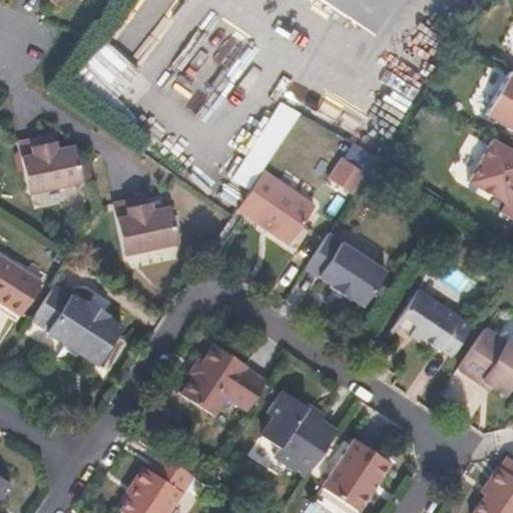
[(57,0),(49,0),(46,5),(51,9),(57,0)]
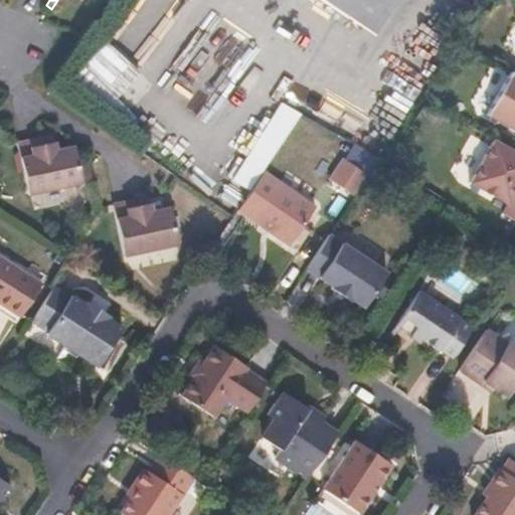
[(359,0),(333,0),(352,12),(359,0)]
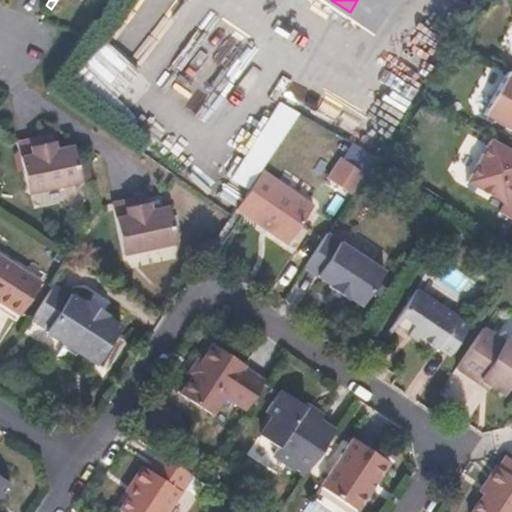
[(114,90),(135,68),(101,37),(81,59),(114,90)]
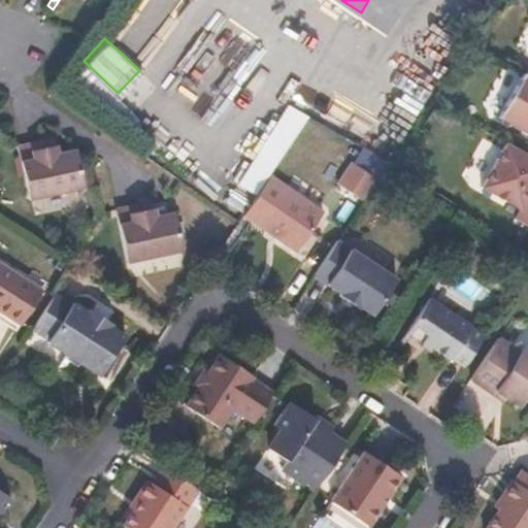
[(527,74),(523,72),(497,116),(527,132),(527,74)]
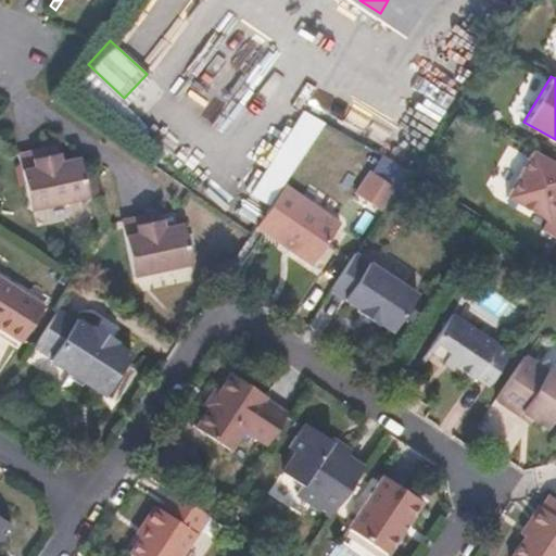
[(331,112),(313,99),(258,180),(278,193),(331,112)]
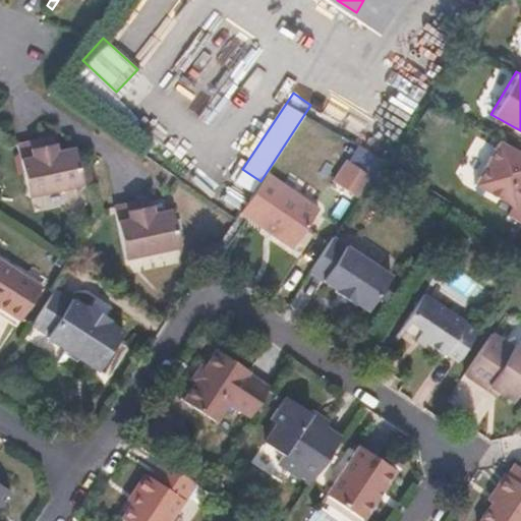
[(520,152),(517,150),(501,139),(476,181),(513,203),(508,211),(520,218),(520,152)]
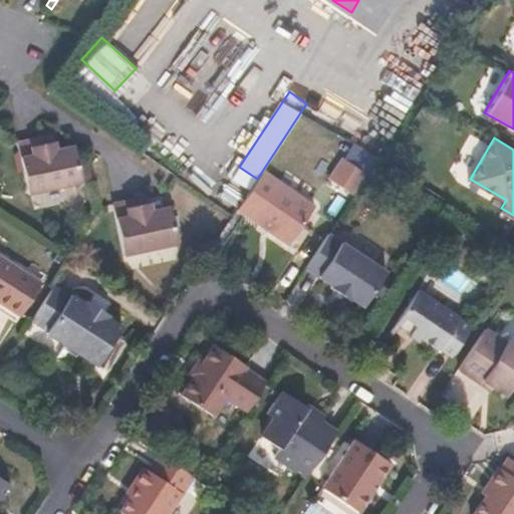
[(371,175),(346,158),(333,177),(358,194),(371,175)]
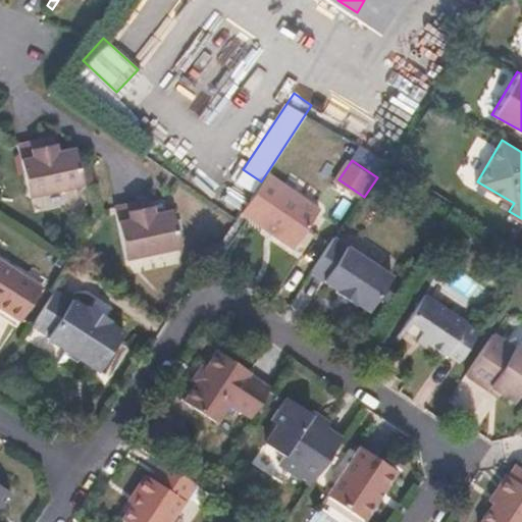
[(270,171),(245,211),(267,226),(271,221),(281,229),(278,235),(298,248),(324,208),(270,171)]
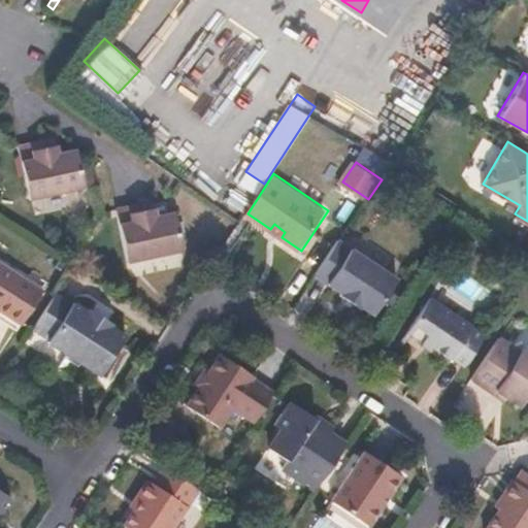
[(46,177),(20,183),(31,234),(86,223),(77,185),(58,190),(56,182),(47,183),(46,177)]
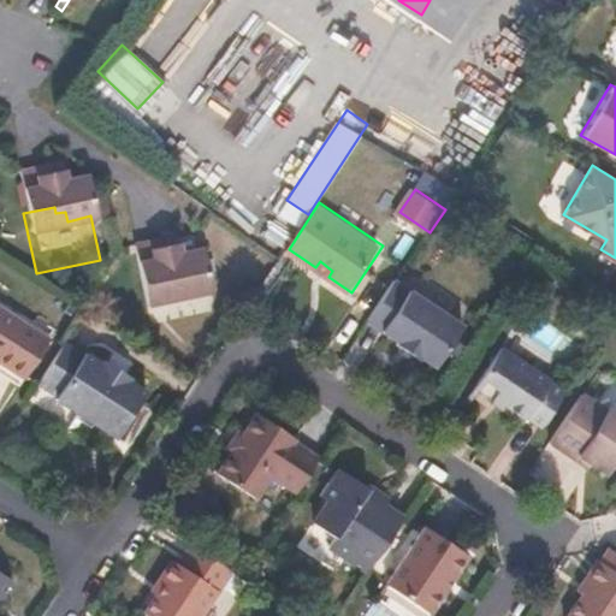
[(160,247),(130,254),(142,312),(203,298),(194,256),(173,261),(171,252),(161,254),(160,247)]
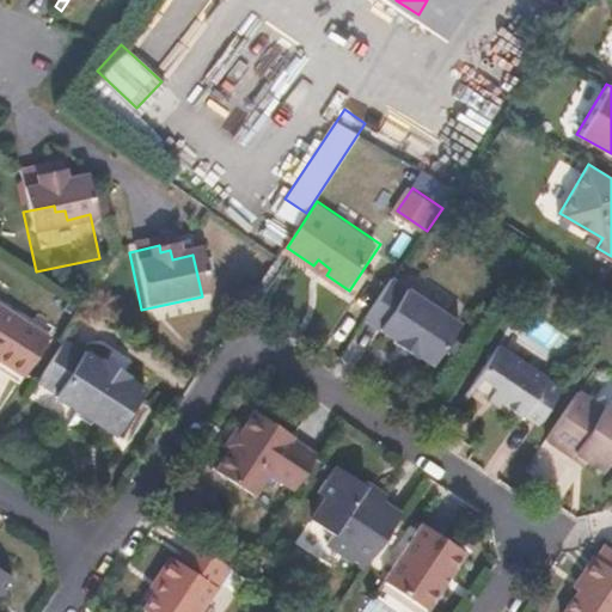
[(330,269),(318,259),(313,265),(326,275),(330,269)]
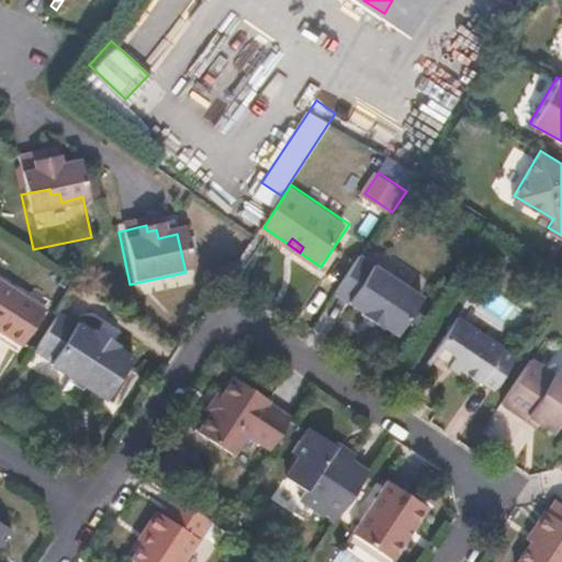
[(364,254),(339,291),(369,310),(367,312),(386,325),(388,323),(402,332),(426,295),(364,254)]
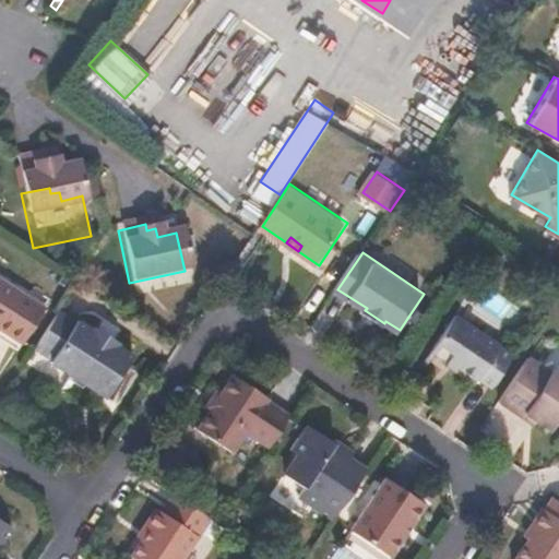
[(0,339),(13,348),(36,313),(0,289),(0,339)]
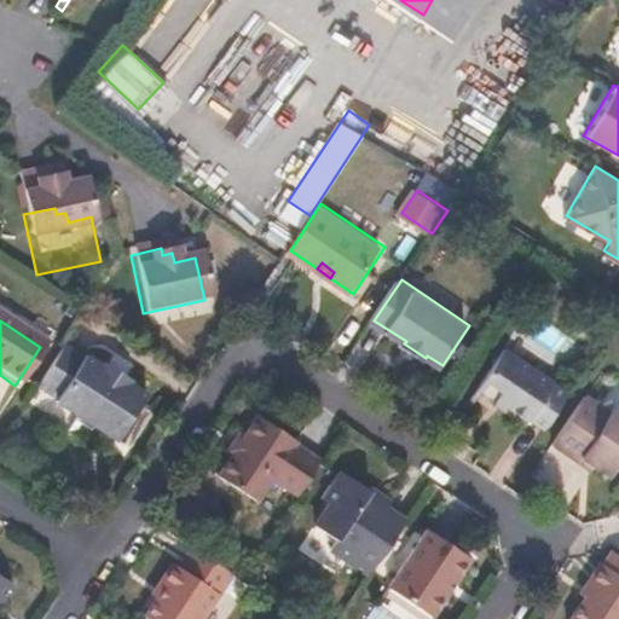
[(57,351),(34,387),(55,400),(53,403),(113,441),(143,394),(125,383),(127,380),(102,363),(97,370),(79,359),(76,363),(57,351)]
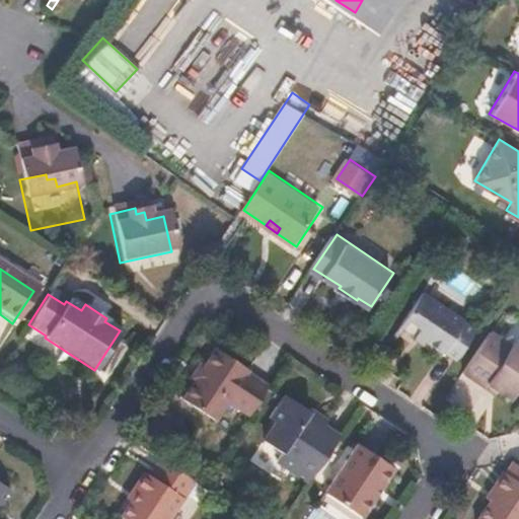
[(463,325),(421,297),(396,335),(413,346),(417,341),(442,357),(463,325)]
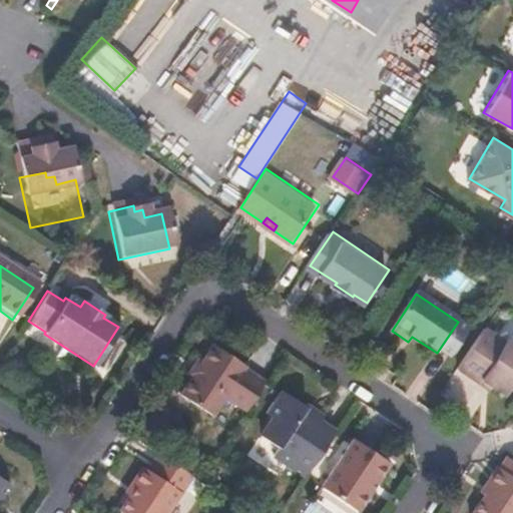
[(509,341),(488,327),(461,367),(484,382),(487,377),(497,383),(496,385),(498,387),(509,394),(512,388),(512,338),(511,337),(509,341)]
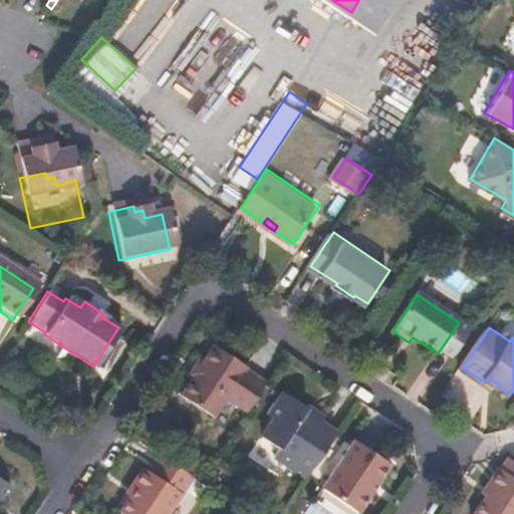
[(210,362),(200,376),(188,395),(219,416),(231,398),(251,412),(272,382),(251,367),(253,365),(222,344),(210,362)]
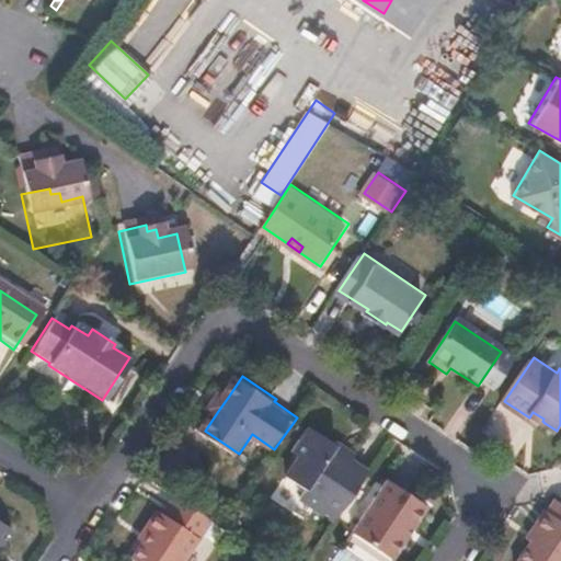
[(229,396),(224,392),(214,408),(218,411),(229,396)]
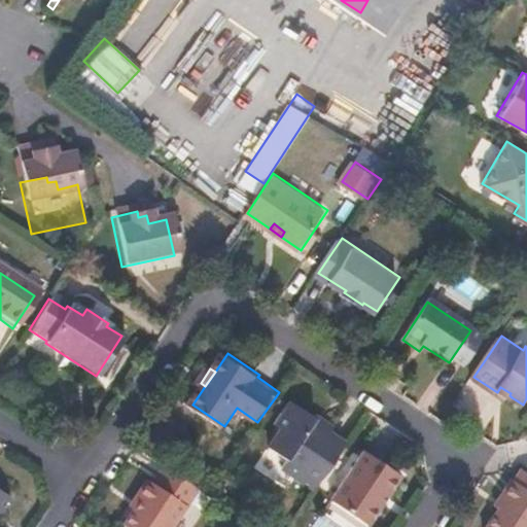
[(500,387),(497,392),(510,400),(512,397),(510,395),(511,393),(500,387)]
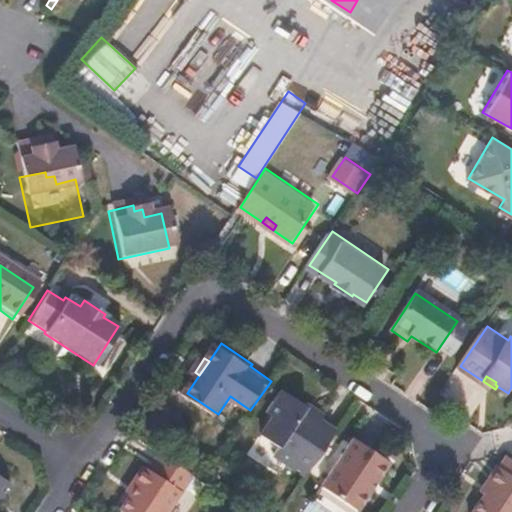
[(277,414),(265,432),(282,444),(277,451),(309,473),(339,430),(324,420),(318,416),(314,422),(303,414),(310,404),(287,388),(272,410),(277,414)]
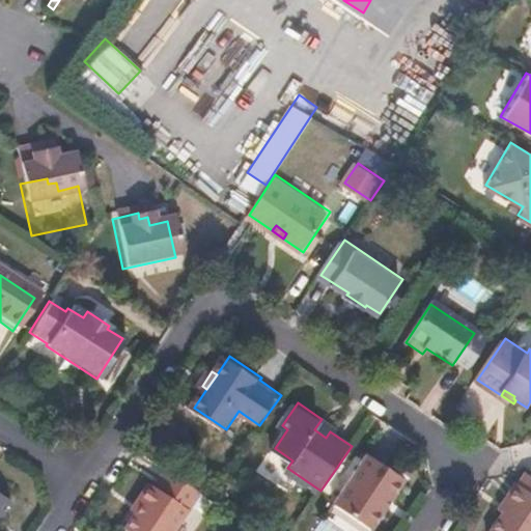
[(324,416),(322,419),(314,429),(326,438),(330,431),(336,436),(341,428),(324,416)]
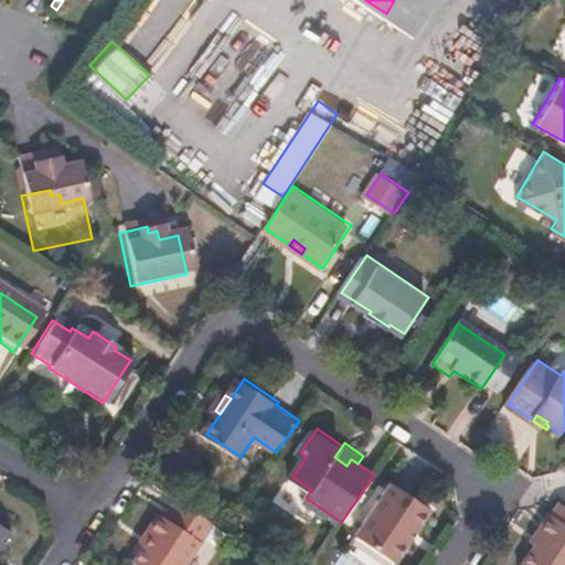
[(436,510),(395,482),(358,536),(398,564),(413,543),(409,541),(416,531),(419,533),(436,510)]
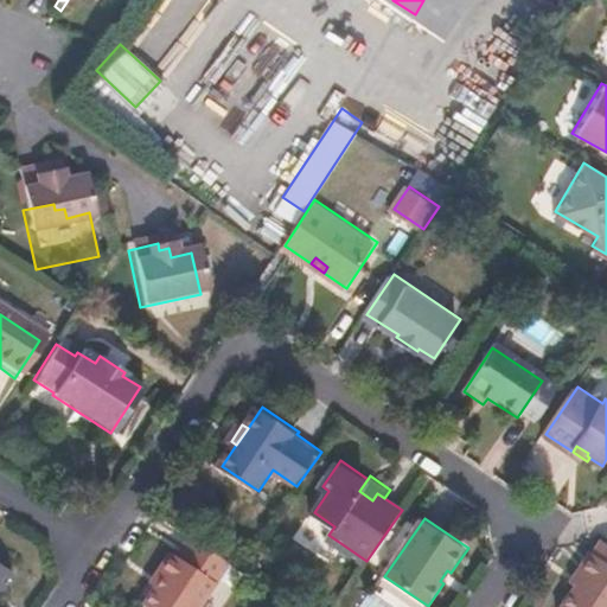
[(161,568),(167,572),(158,585),(151,595),(168,606),(202,606),(235,560),(197,534),(183,555),(174,549),(161,568)]
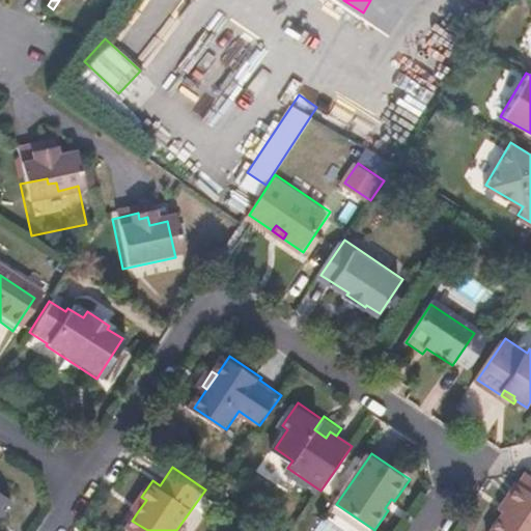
[(509,499),(504,507),(487,530),(488,530),(530,530),(530,472),(526,469),(518,481),(515,480),(505,496),(509,499)]
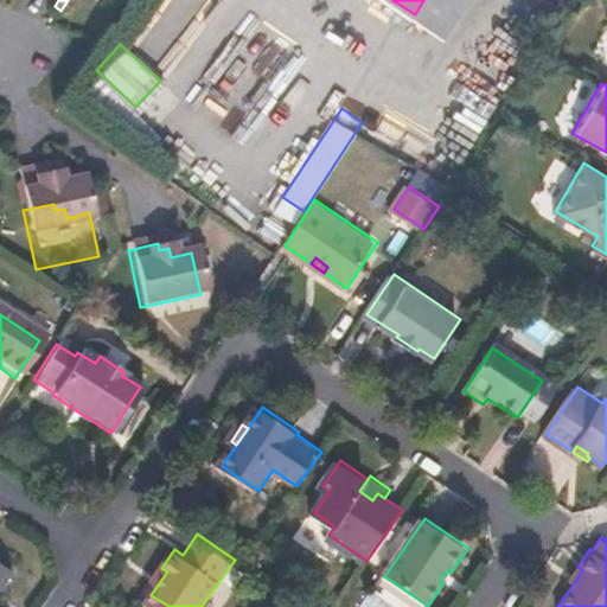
[(582,570),(577,567),(570,576),(576,580),(582,570)]
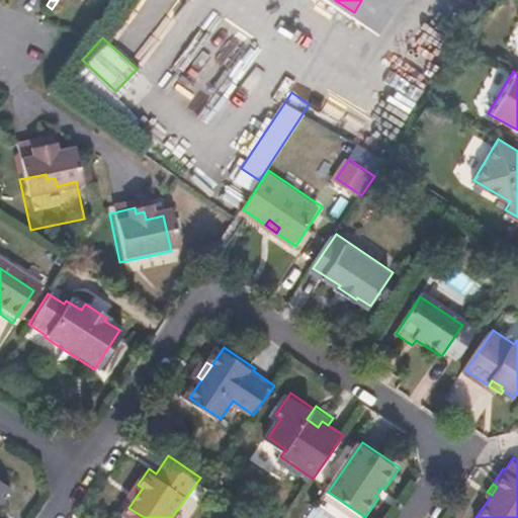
[(143,488),(138,485),(131,496),(135,499),(143,488)]
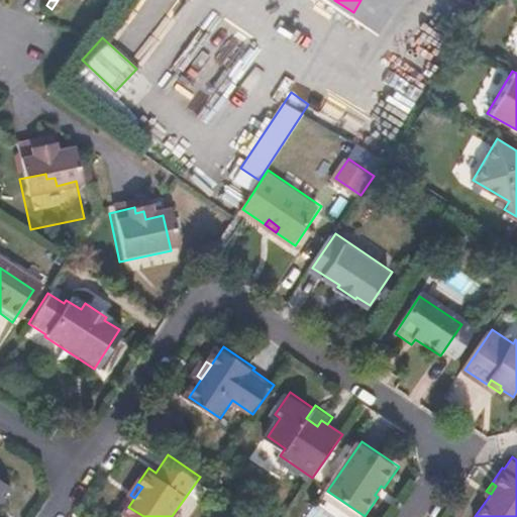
[(143,516),(128,507),(125,512),(133,516),(143,516)]
